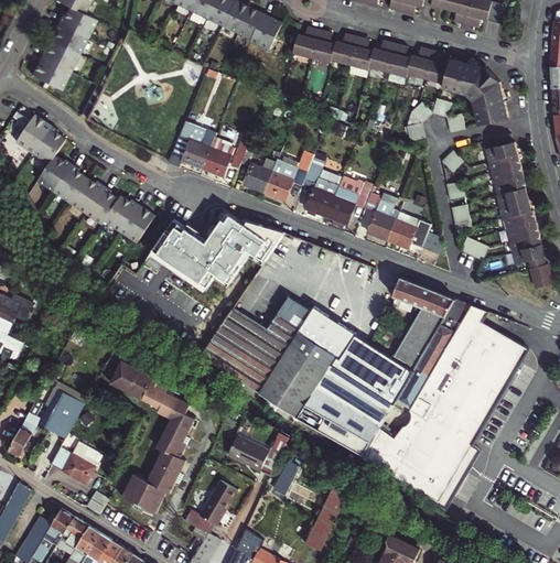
[(62,0),(61,1),(67,4),(63,12),(93,23),(95,19),(83,12),(88,0),(62,0)]
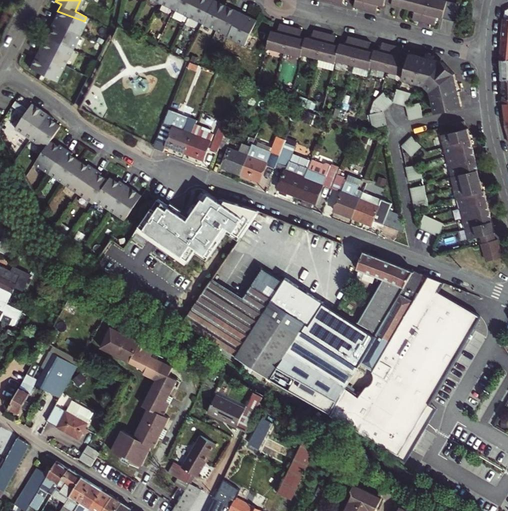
[(155,0),(228,35),(227,37),(245,46),(252,30),(246,27),(251,17),(245,14),(233,9),(222,3),(215,0),(155,0)]
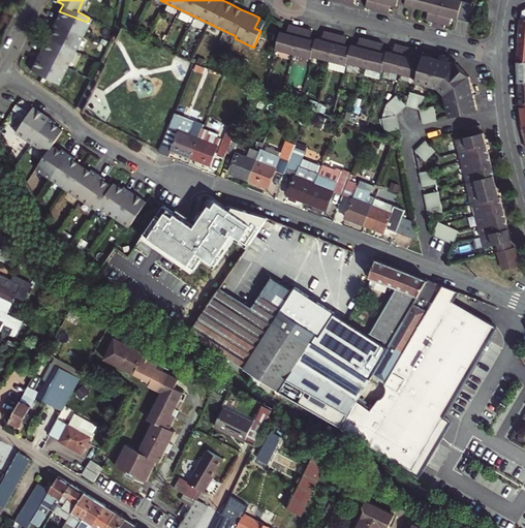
[(334,0),(346,3),(352,5),(353,0),(360,0),(366,1),(364,8),(367,9),(383,13),(388,14),(389,7),(396,9),(397,5),(409,9),(427,13),(425,22),(430,24),(444,27),(449,28),(451,20),(458,22),(462,3),(449,0),(334,0)]
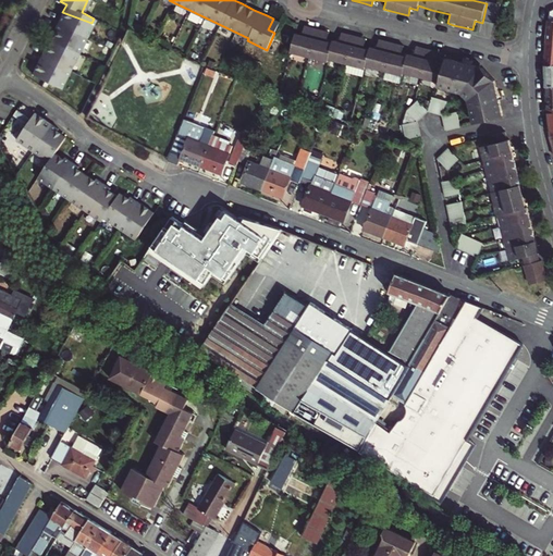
[(54,29),(49,38),(45,48),(41,47),(31,68),(44,74),(41,78),(59,87),(91,23),(62,12),(61,13),(60,12),(51,27),(54,29)]
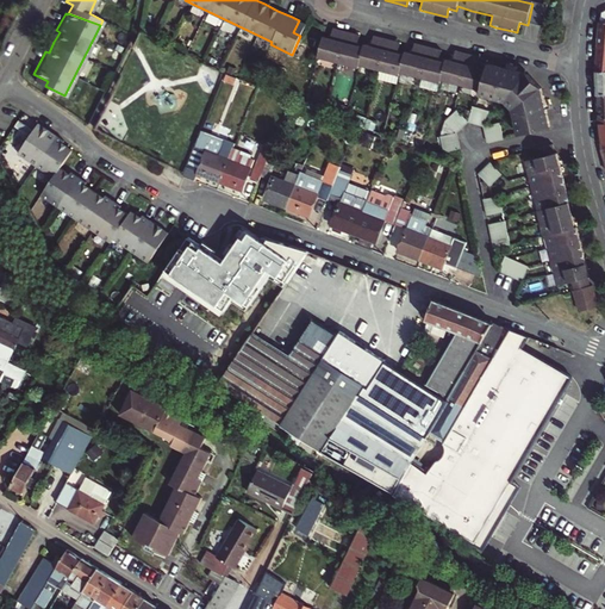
[(307,24),(299,20),(293,32),(300,36),(307,24)]
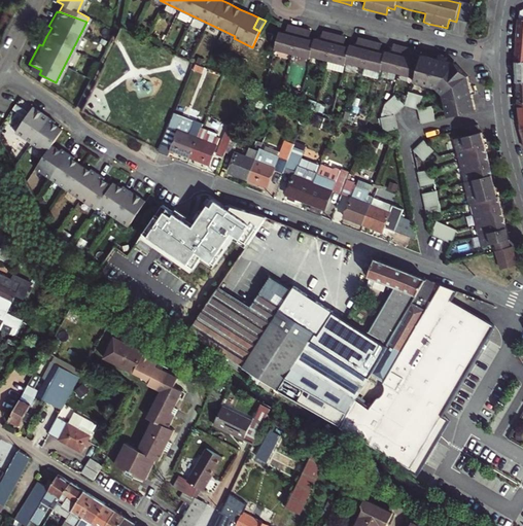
[(310,55),(344,64),(345,61),(381,70),(381,68),(415,76),(414,83),(434,89),(444,97),(448,118),(477,111),(473,91),(469,77),(456,64),(428,58),(421,56),(420,61),(414,59),(416,50),(412,49),(397,45),(393,44),(391,54),(385,51),(385,54),(379,53),(381,43),(375,42),(363,39),(357,38),(355,46),(349,44),(349,47),(343,45),(345,37),(341,36),(326,32),(322,31),(320,39),(314,38),(313,40),(308,39),(310,30),(304,29),(292,26),(287,24),(285,33),(279,31),(274,49),(309,59),(310,55)]
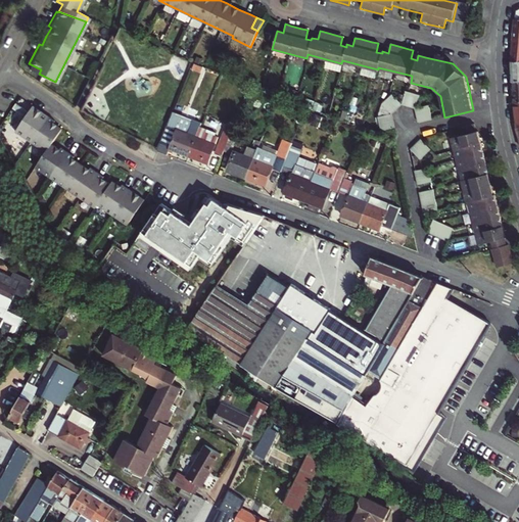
[(28,67),(39,74),(41,69),(29,63),(28,67)]
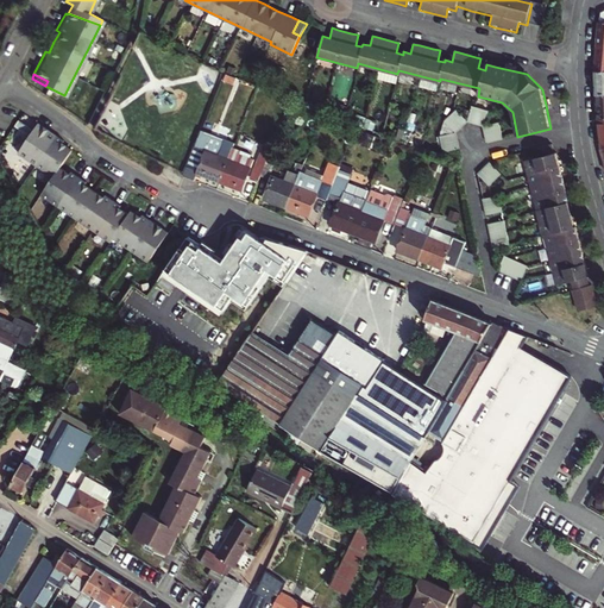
[(276,96),(256,88),(253,94),(275,102),(276,96)]
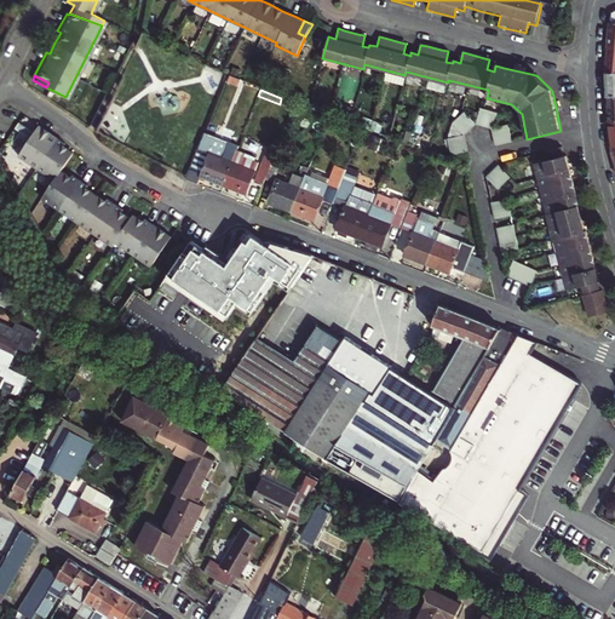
[(477,127),(484,129),(493,131),(498,115),(482,110),(477,127)]
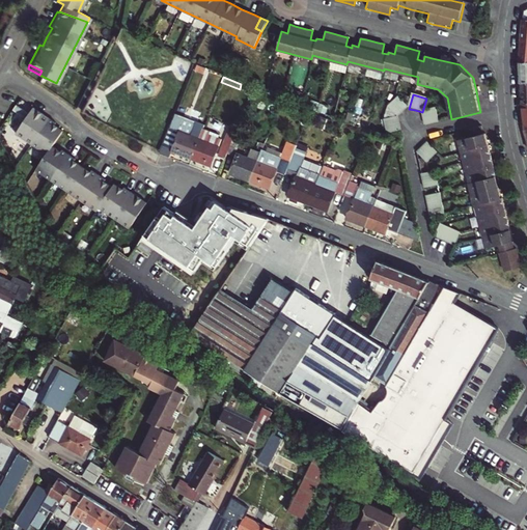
[(388,108),(398,118),(404,113),(409,109),(398,98),(388,108)]
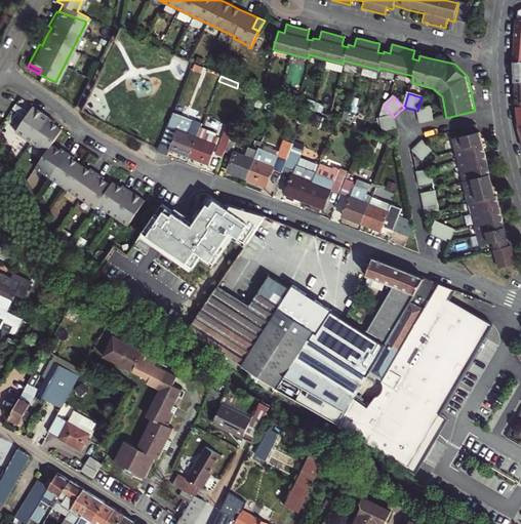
[(32,107),(25,117),(28,119),(36,109),(32,107)]
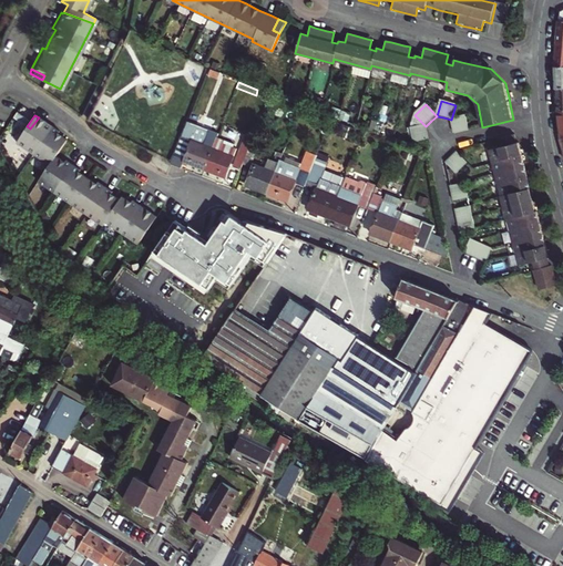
[(470,131),(469,124),(467,115),(451,120),(454,135),(470,131)]
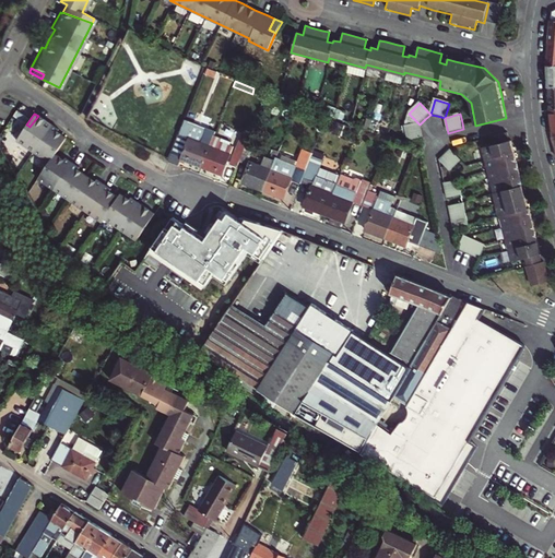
[(352,125),(333,117),(327,115),(323,122),(349,132),(352,125)]
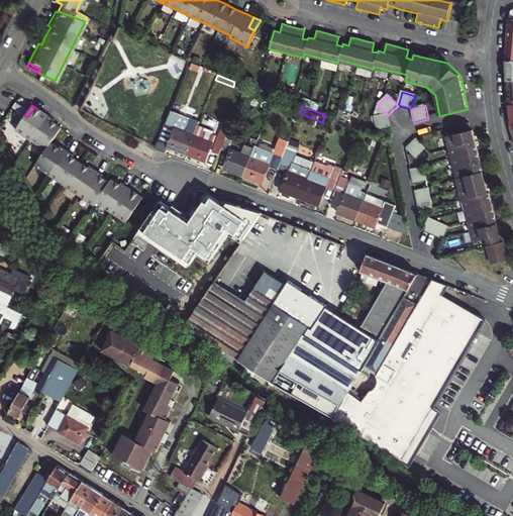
[(91,206),(93,203),(93,202),(123,222),(133,207),(129,204),(136,194),(119,182),(117,184),(109,179),(106,183),(99,177),(101,175),(88,166),(86,169),(70,158),(72,155),(59,145),(57,148),(49,143),(60,127),(59,126),(50,121),(53,119),(47,115),(35,107),(27,117),(24,115),(19,121),(13,130),(43,151),(33,167),(91,206)]
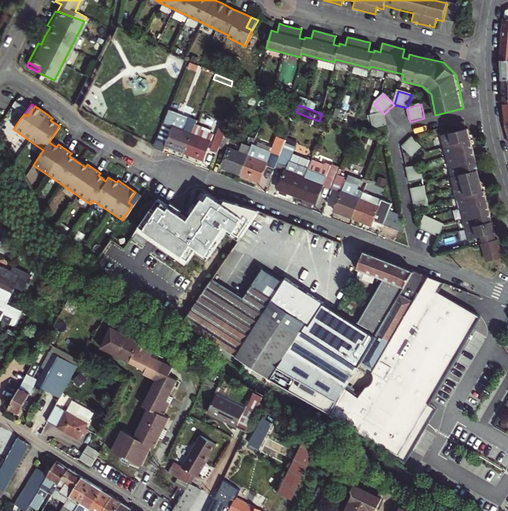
[(184,153),(195,125),(185,122),(187,118),(166,110),(152,144),(152,148),(162,152),(164,146),(184,153)]
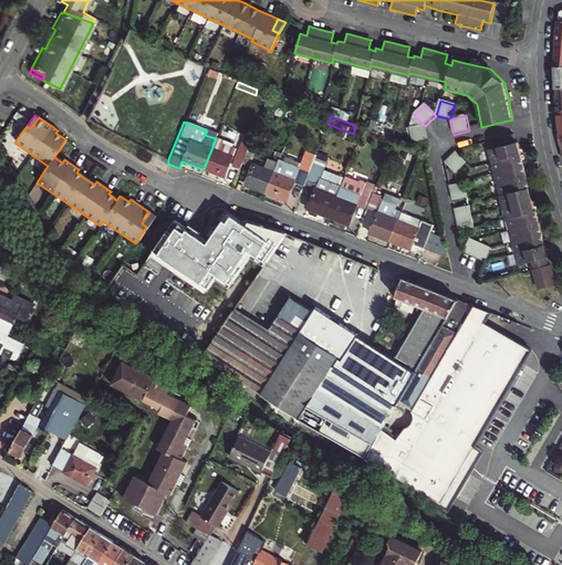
[(414,144),(428,140),(427,134),(425,126),(410,131),(412,138),(414,144)]
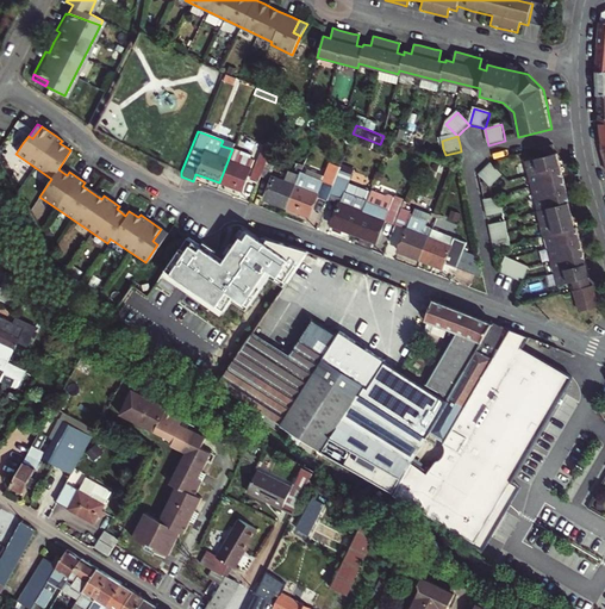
[(546,238),(548,250),(552,262),(557,287),(568,285),(571,293),(587,289),(586,280),(588,280),(587,273),(584,261),(580,247),(578,235),(577,230),(574,230),(573,223),(569,207),(567,197),(565,185),(561,173),(559,162),(557,155),(554,156),(552,147),(536,150),(538,160),(526,163),(540,212),(537,213),(543,238),(546,238)]
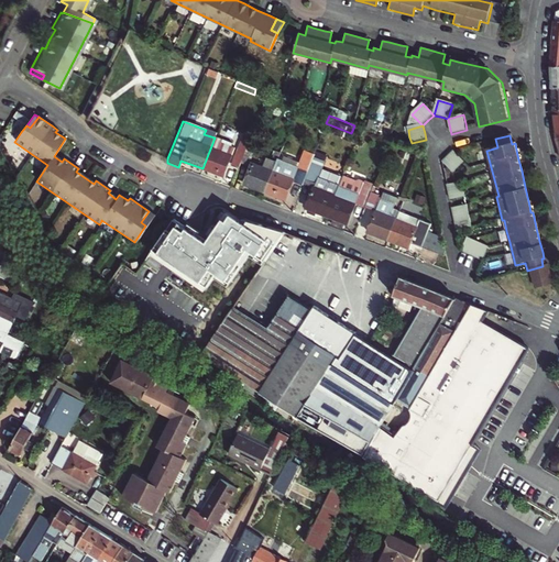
[(221,141),(215,138),(203,168),(221,176),(232,149),(220,144),(221,141)]
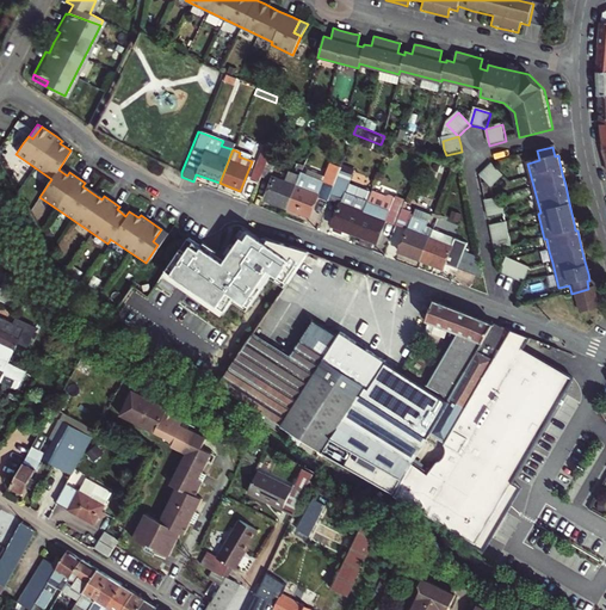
[(249,180),(257,183),(259,177),(269,154),(261,151),(249,180)]
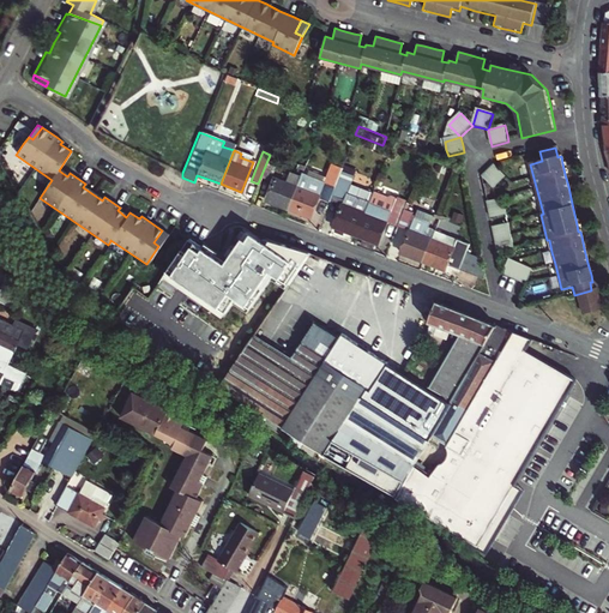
[(271,152),(270,155),(260,178),(269,181),(278,156),(271,152)]
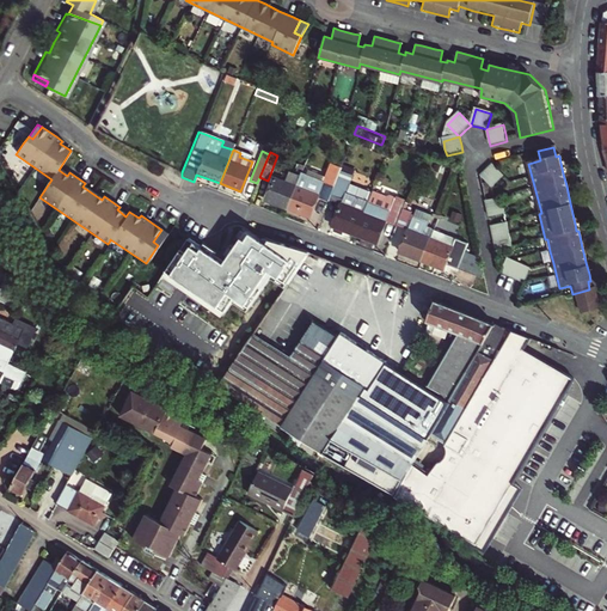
[(302,166),(300,173),(323,182),(317,196),(322,197),(331,172),(338,173),(341,167),(342,164),(331,160),(327,170),(312,164),(313,162),(306,159),(302,166)]
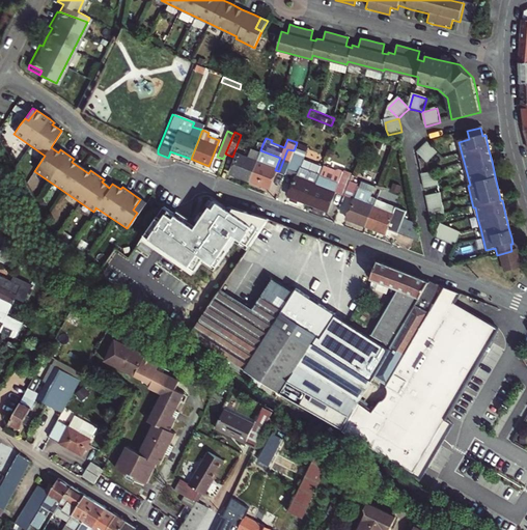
[(248,182),(260,150),(262,144),(258,142),(255,151),(250,149),(246,158),(237,155),(229,174),(248,182)]
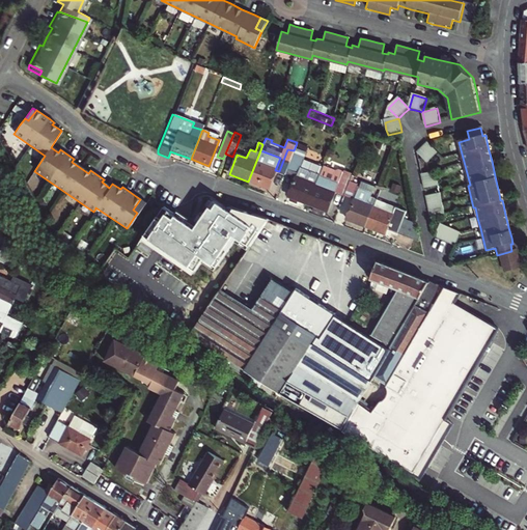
[(427,163),(433,158),(438,154),(427,143),(422,147),(417,152),(427,163)]
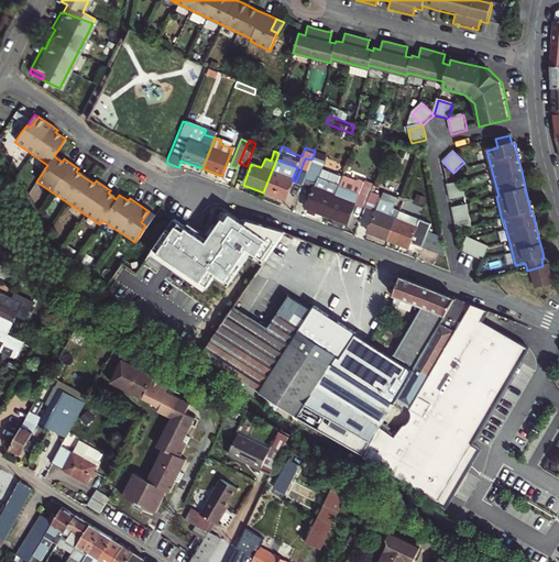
[(325,217),(337,186),(337,185),(317,176),(320,168),(325,158),(314,154),(311,160),(303,180),(314,185),(304,209),(307,209),(306,212),(314,215),(314,212),(325,217)]
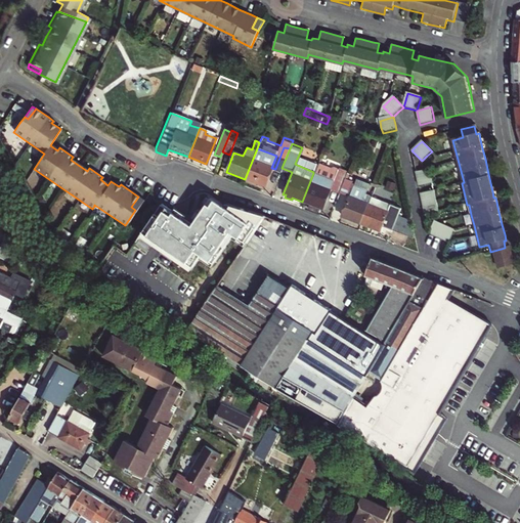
[(284,147),(275,169),(280,171),(282,168),(290,148),(284,147)]
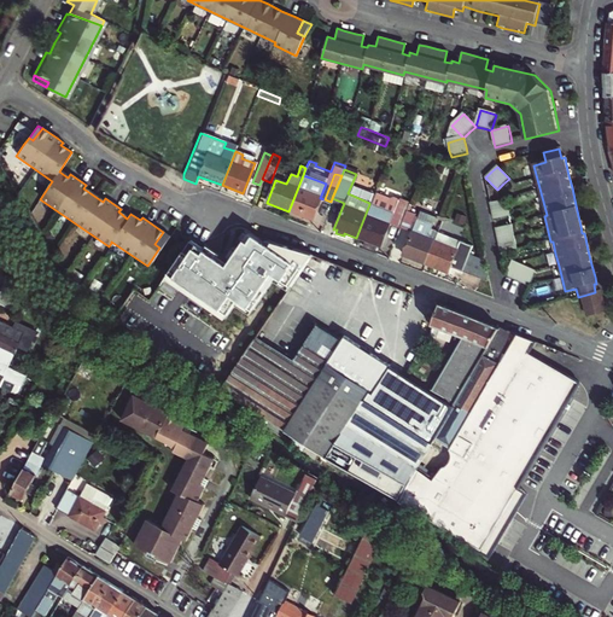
[(303,175),(289,211),(311,220),(320,198),(326,184),(303,175)]
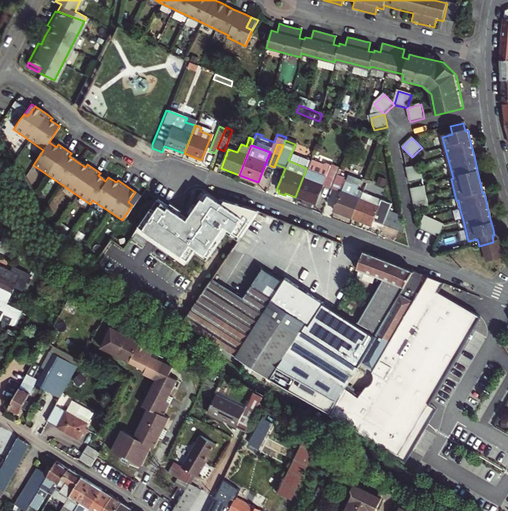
[(309,160),(291,153),(288,160),(306,168),(309,160)]
